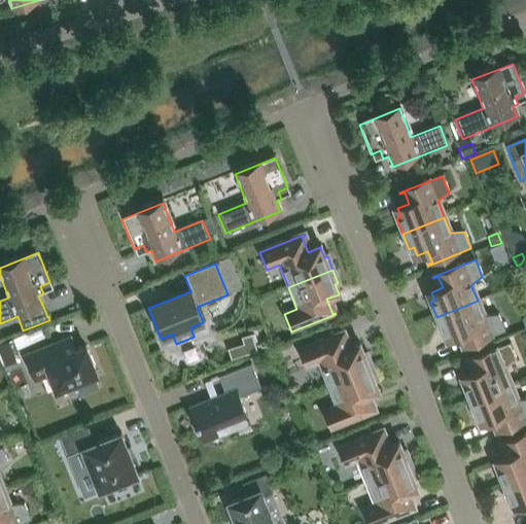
[(478,301),(436,317),(443,333),(447,332),(450,339),(461,335),(465,346),(461,348),(461,349),(504,333),(497,315),(484,317),(478,301)]
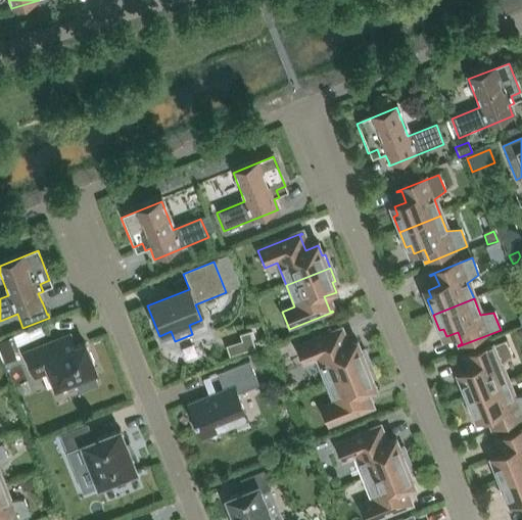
[(316,360),(325,382),(369,365),(364,351),(361,352),(357,342),(344,347),(338,332),(340,332),(340,330),(296,348),(303,365),(316,360)]
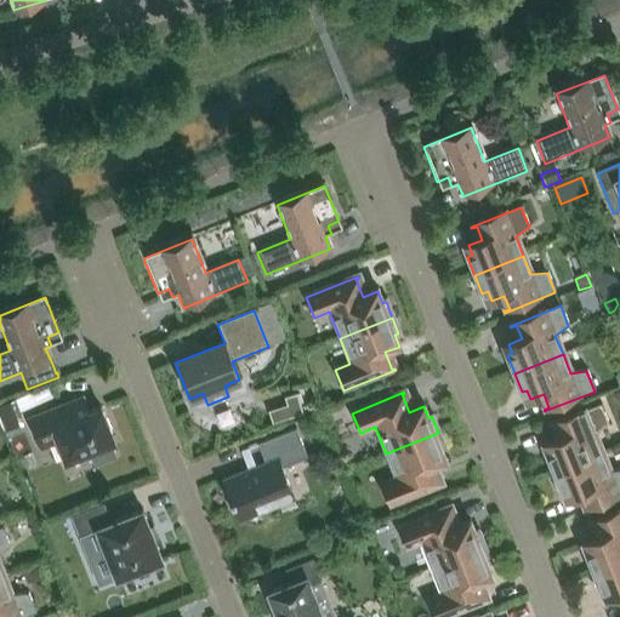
[(296,396),(285,400),(288,409),(299,405),(296,396)]
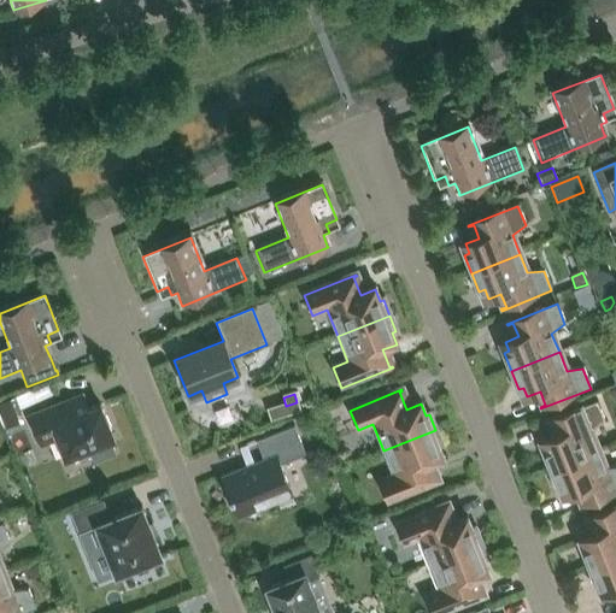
[(60,406),(29,418),(40,447),(57,440),(65,459),(88,451),(93,464),(113,455),(109,442),(112,440),(99,407),(89,411),(83,396),(60,406)]
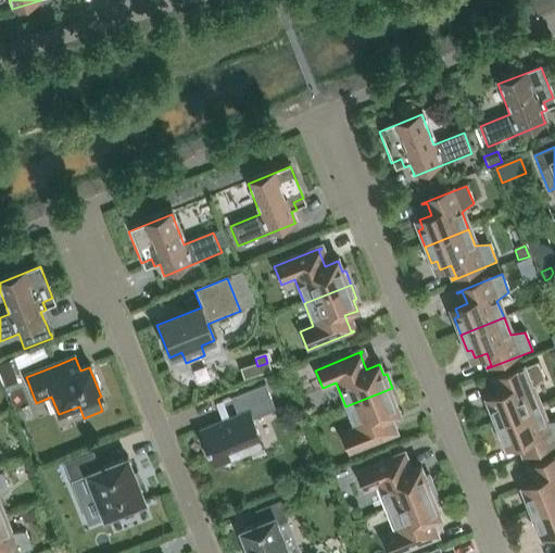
[(13,361),(0,366),(0,378),(4,389),(22,382),(13,361)]
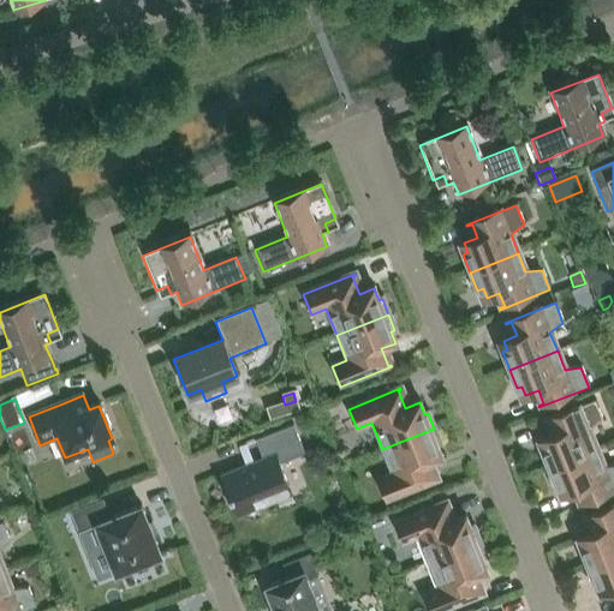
[(541,450),(548,468),(596,449),(589,430),(602,420),(594,401),(544,421),(544,423),(550,420),(555,433),(543,438),(547,448),(541,450)]
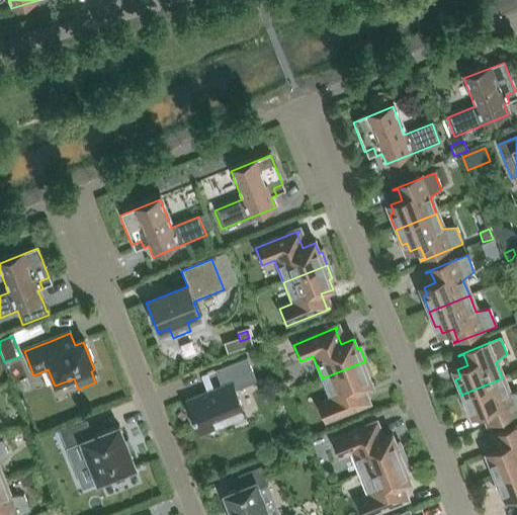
[(213,436),(217,430),(245,418),(235,393),(256,384),(246,359),(214,372),(201,377),(201,379),(214,373),(222,389),(186,403),(193,420),(191,427),(213,436)]
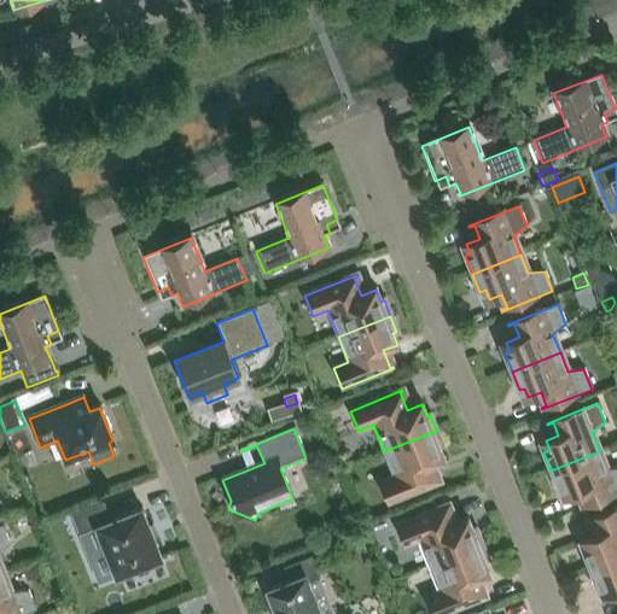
[(442,446),(436,431),(384,451),(395,478),(379,484),(388,504),(440,483),(438,481),(436,483),(429,466),(443,460),(438,448),(442,446)]
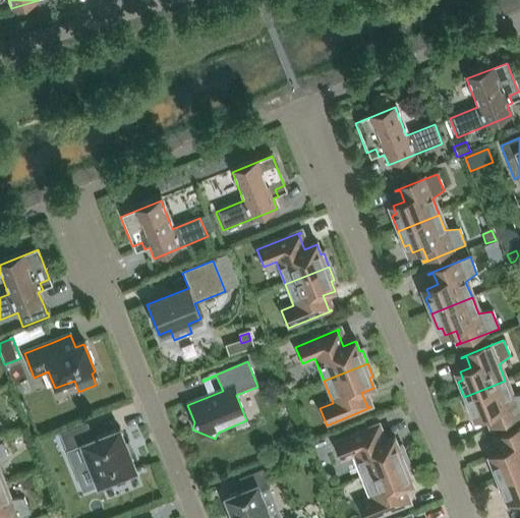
[(519,395),(511,397),(505,381),(464,397),(470,412),(475,410),(478,418),(488,414),(494,425),(488,427),(489,428),(519,415),(519,395)]
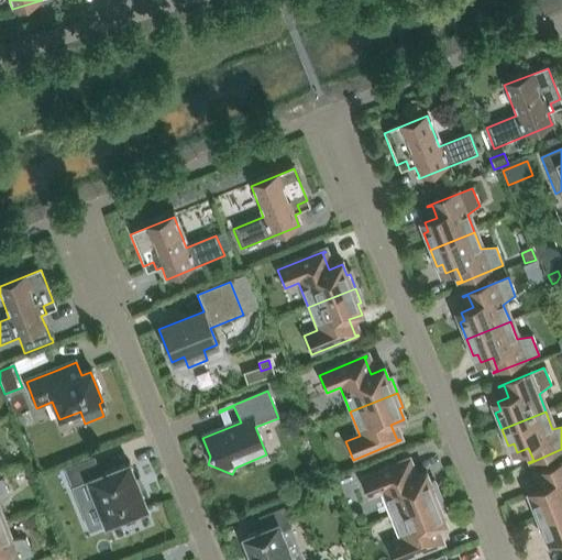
[(92,461),(64,472),(79,507),(95,501),(105,525),(106,527),(108,526),(144,511),(144,512),(146,511),(146,508),(145,508),(129,468),(129,467),(128,465),(125,465),(127,467),(99,476),(92,461)]
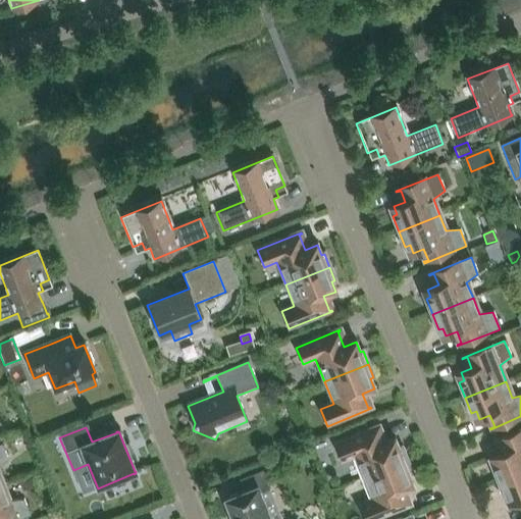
[(354,457),(363,478),(407,461),(402,448),(399,449),(395,439),(382,444),(376,429),(378,428),(378,427),(334,445),(342,462),(354,457)]
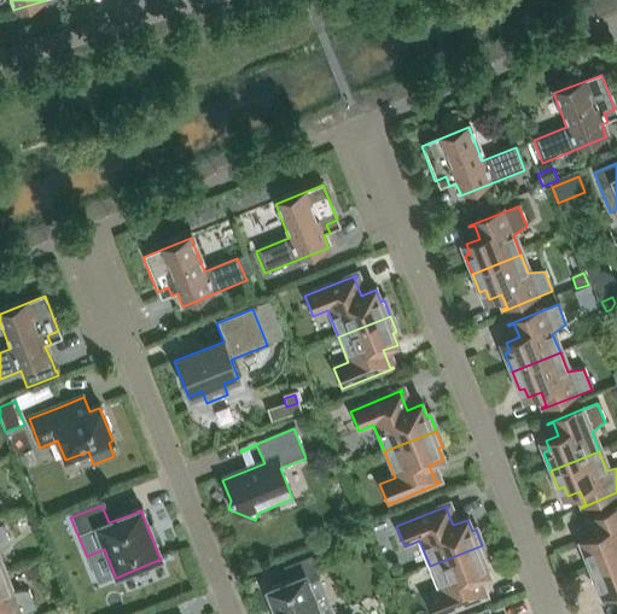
[(583,551),(591,569),(616,557),(616,509),(586,521),(587,524),(592,521),(598,534),(585,539),(588,549),(583,551)]
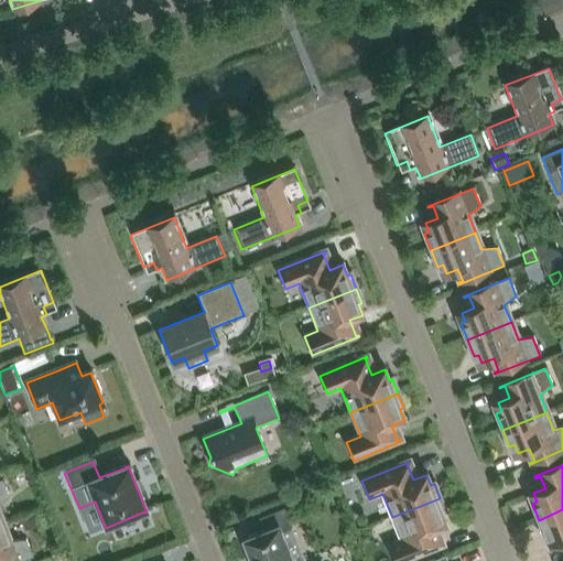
[(0,526),(3,525),(0,516),(0,504),(9,498),(1,481),(0,481),(0,526)]
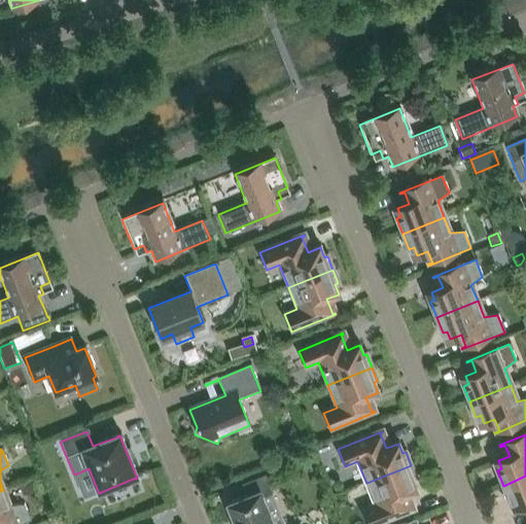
[(416,479),(411,465),(366,483),(376,505),(362,511),(367,523),(380,523),(414,511),(413,509),(411,510),(405,495),(417,490),(413,481),(416,479)]
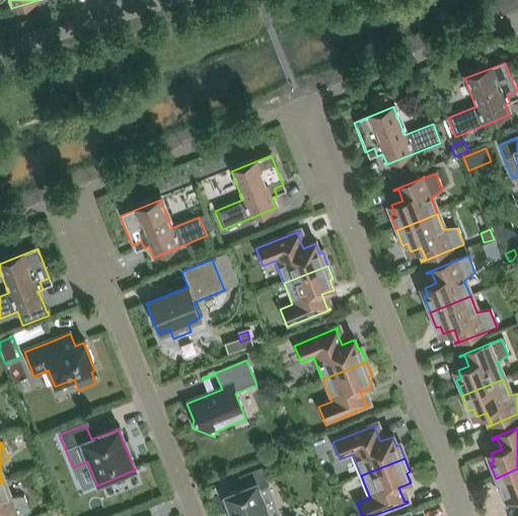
[(224,497),(231,515),(269,515),(259,491),(268,488),(261,468),(238,477),(242,489),(224,497)]
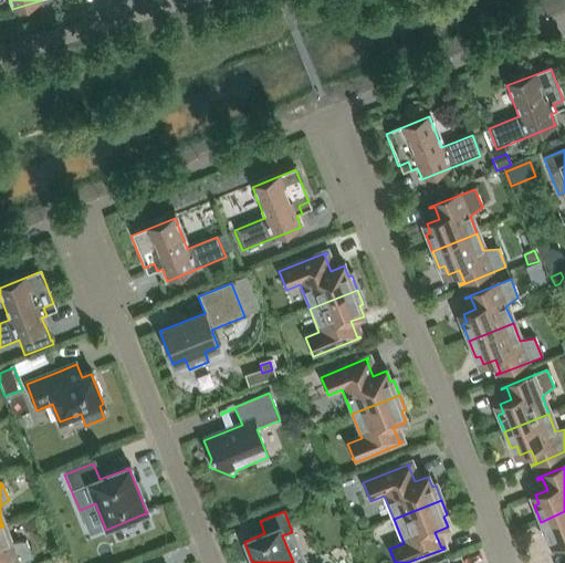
[(564,511),(541,522),(547,539),(552,537),(555,545),(564,541),(564,511)]
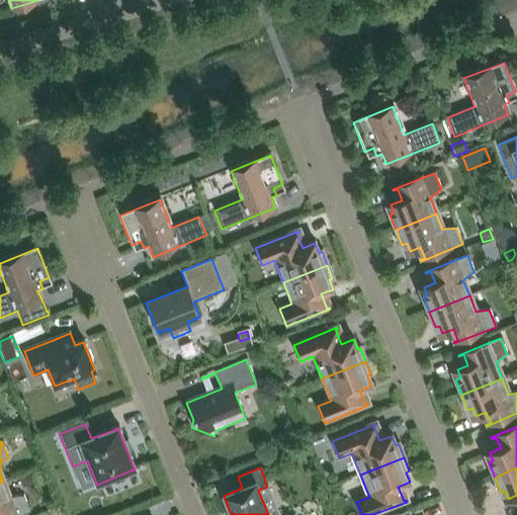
[(23,514),(29,512),(23,496),(9,498),(3,482),(0,483),(0,514),(23,514)]
